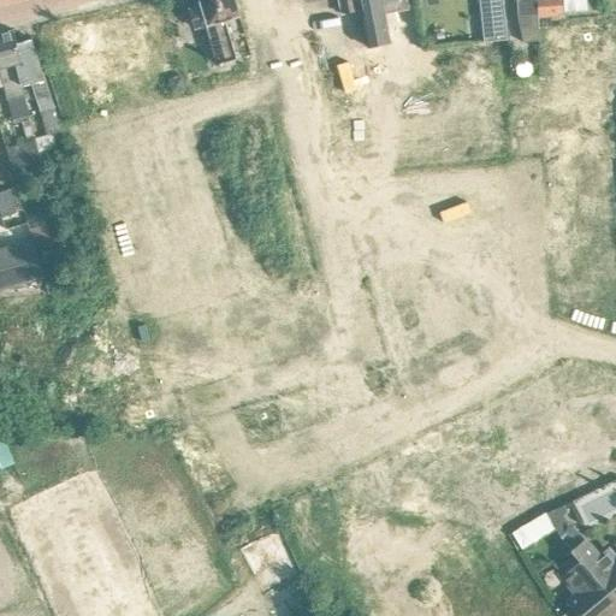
[(201,0),(203,5),(189,9),(195,28),(206,24),(218,64),(220,63),(221,65),(224,64),(224,61),(237,58),(225,18),(240,13),(235,0),(201,0)]
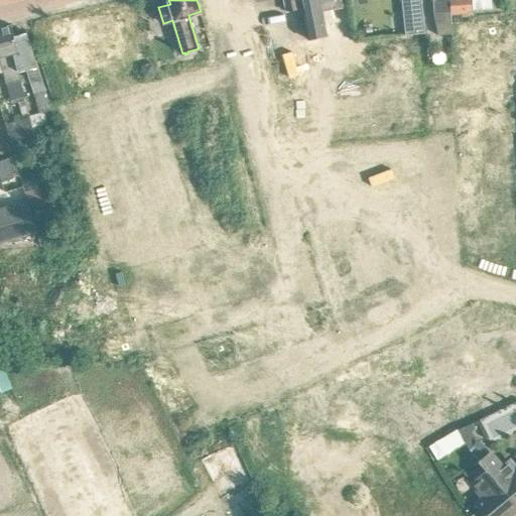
[(302,0),(304,8),(301,8),(307,38),(326,34),(321,11),(343,7),(341,0),(302,0)]
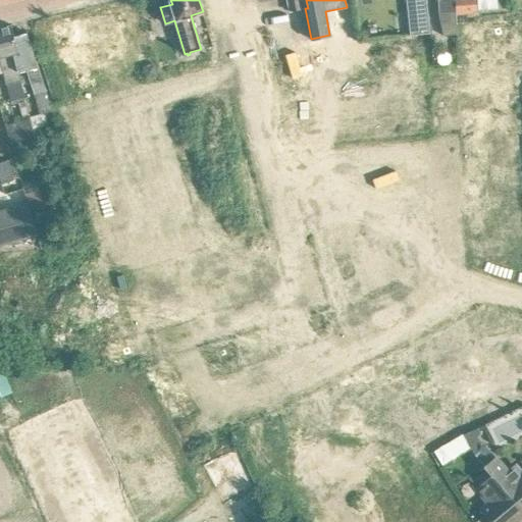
[(432,55),(430,0),(409,0),(411,34),(365,36),(365,58),(432,55)]
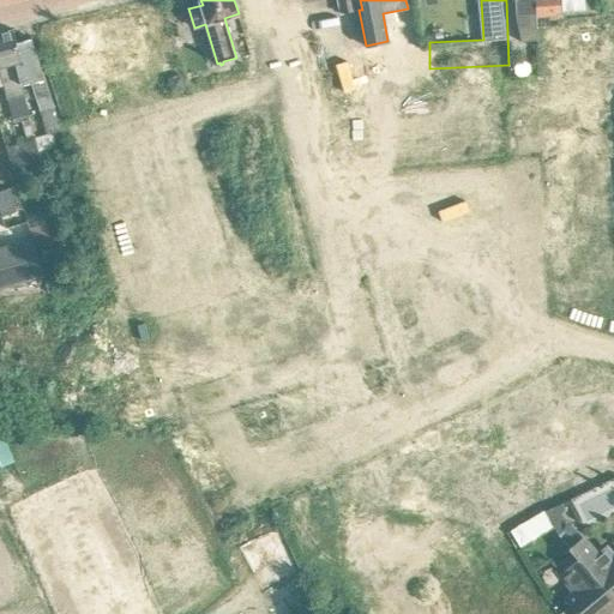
[(537,40),(535,0),(515,0),(516,14),(522,42),(537,40)]
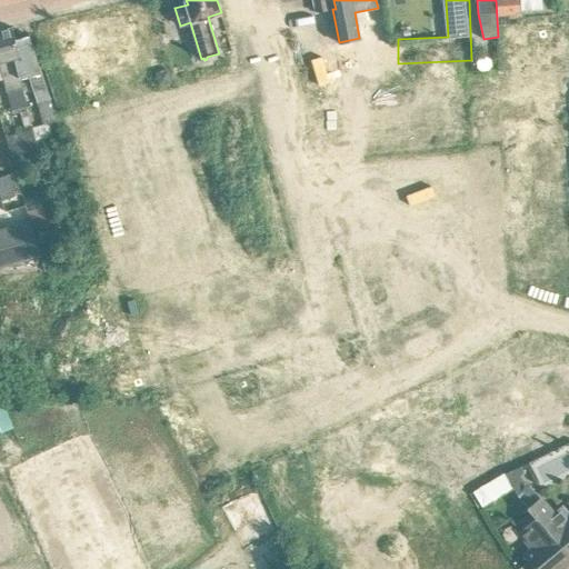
[(529,10),(528,0),(519,0),(519,11),(529,10)]
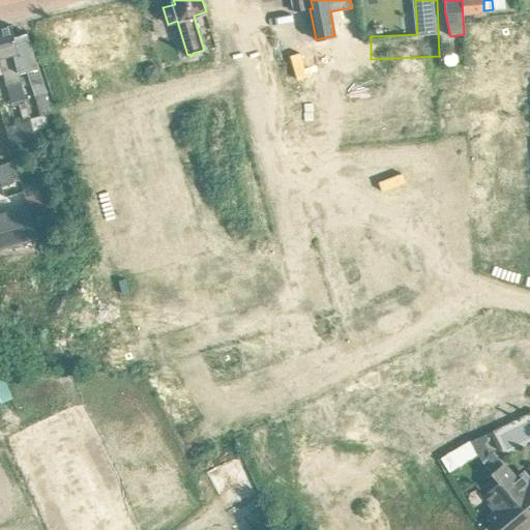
[(492,0),(493,9),(505,8),(504,0),(492,0)]
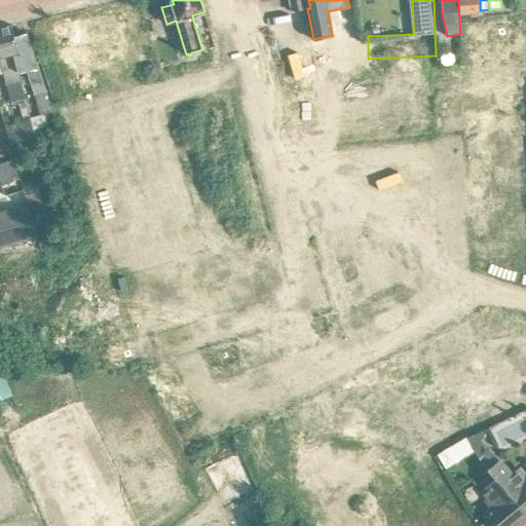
[(14,36),(11,25),(0,28),(0,73),(2,73),(5,86),(6,86),(10,101),(26,98),(20,73),(14,54),(19,53),(14,36)]
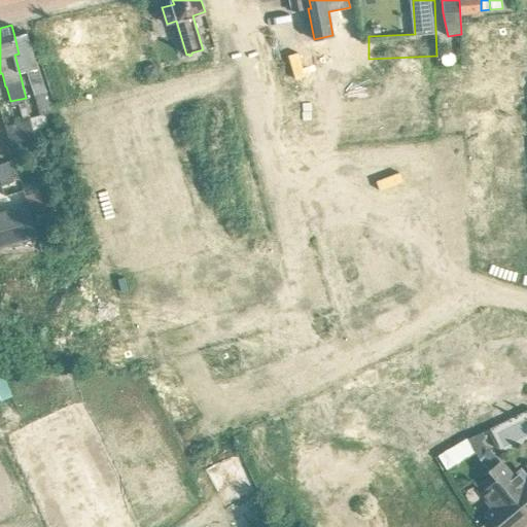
[(27,33),(14,36),(19,54),(14,55),(20,73),(27,71),(34,95),(40,115),(53,111),(46,91),(34,55),(27,33)]
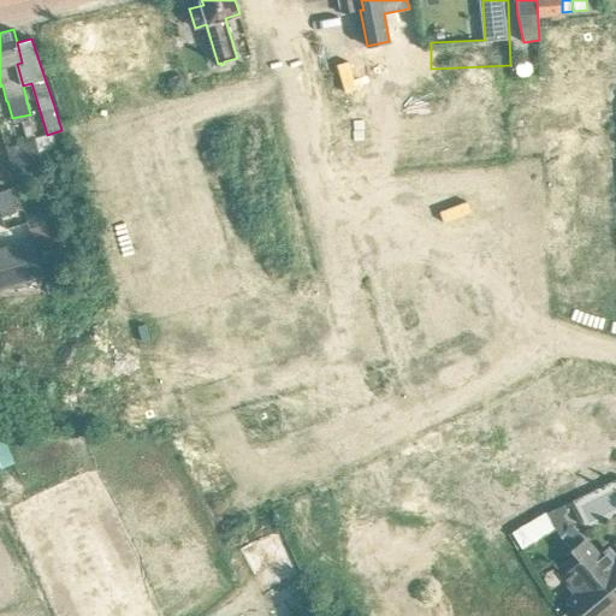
[(9,147),(17,167),(45,158),(36,136),(9,147)]
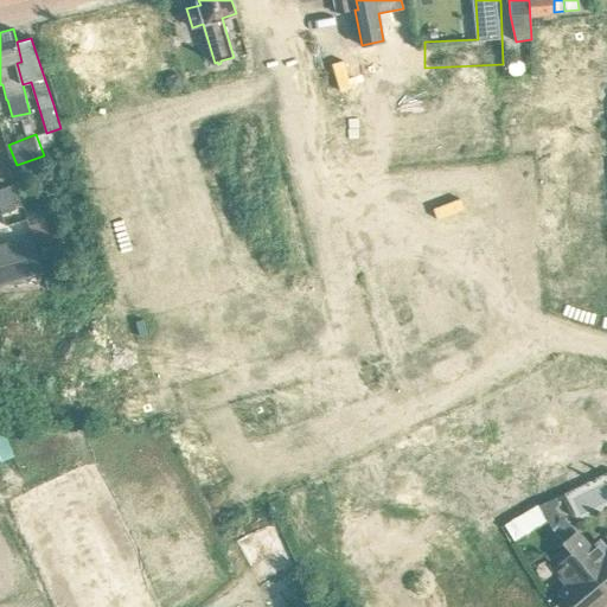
[(0,187),(0,208),(7,229),(17,225),(11,210),(18,208),(10,185),(0,187)]
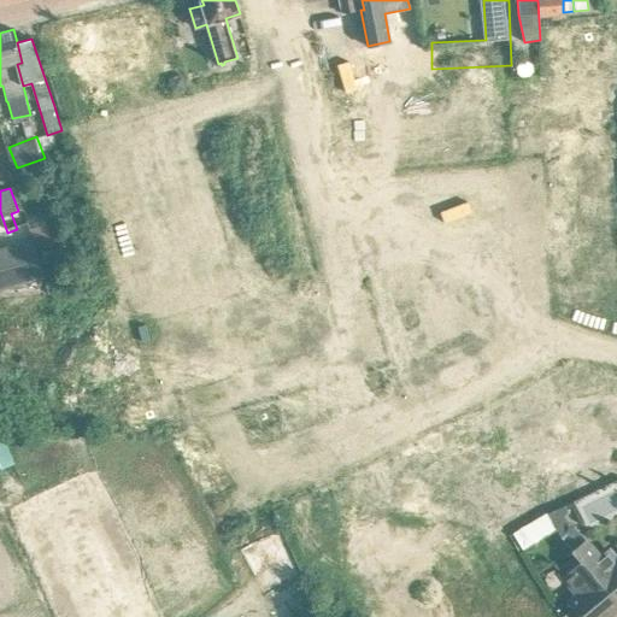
[(47,222),(30,228),(40,262),(54,257),(51,242),(53,242),(47,222)]
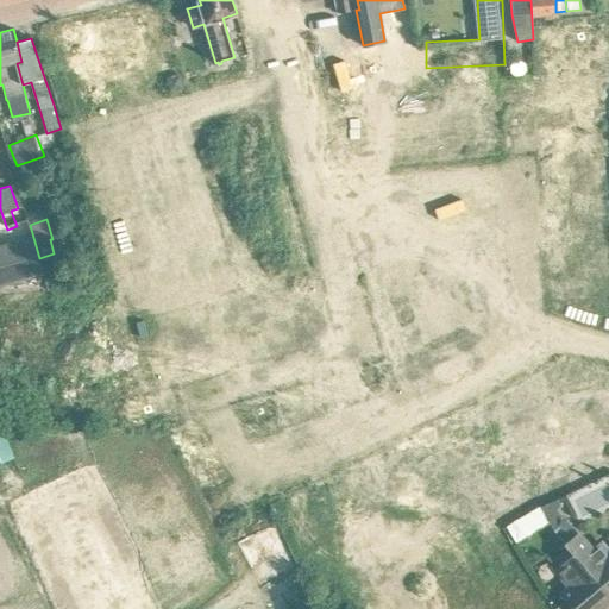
[(0,286),(43,274),(32,237),(0,246),(0,286)]
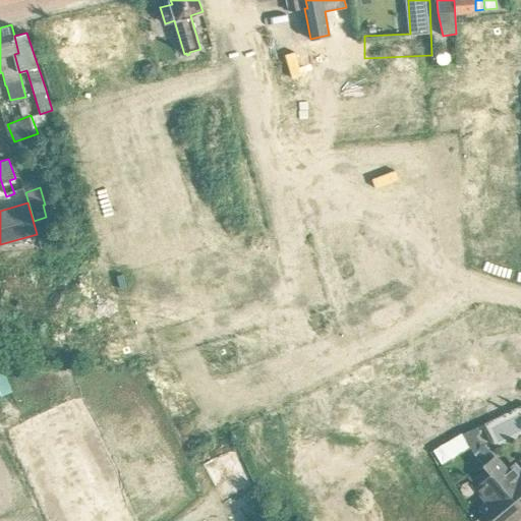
[(486,447),(476,455),(485,465),(484,465),(489,470),(520,508),(520,475),(515,481),(486,447)]
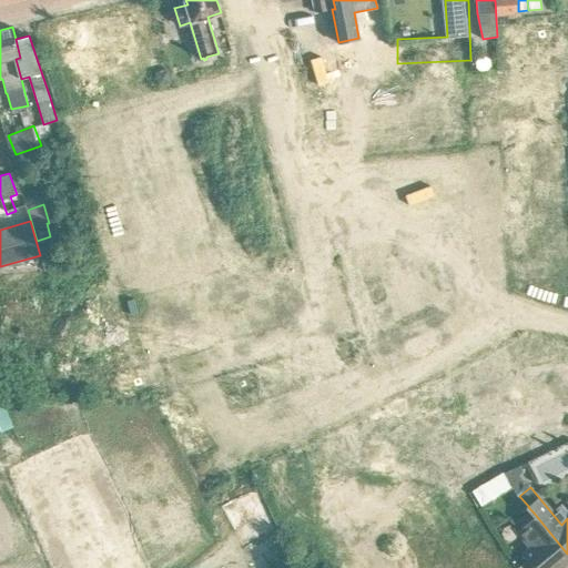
[(536,518),(518,533),(529,546),(523,551),(535,566),(536,567),(563,567),(567,564),(567,554),(534,513),(533,514),(536,518)]
